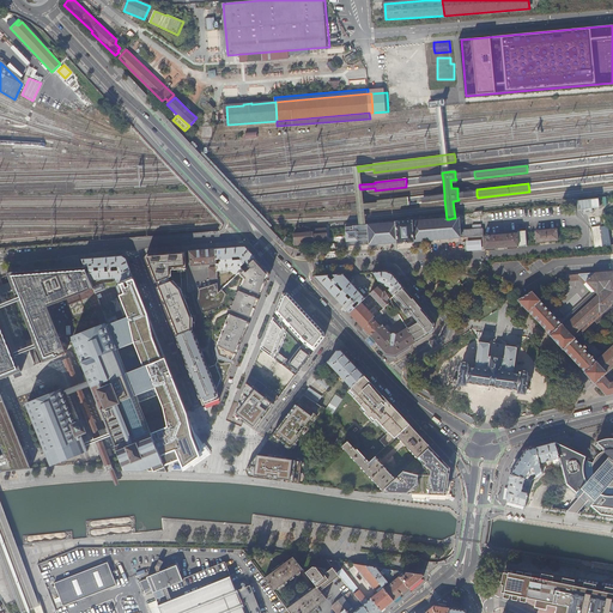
[(376,201),(376,202),(362,204),(362,206),(362,208),(377,207),(377,208),(380,208),(392,207),(410,205),(408,198),(392,199),(378,201),(376,201)]
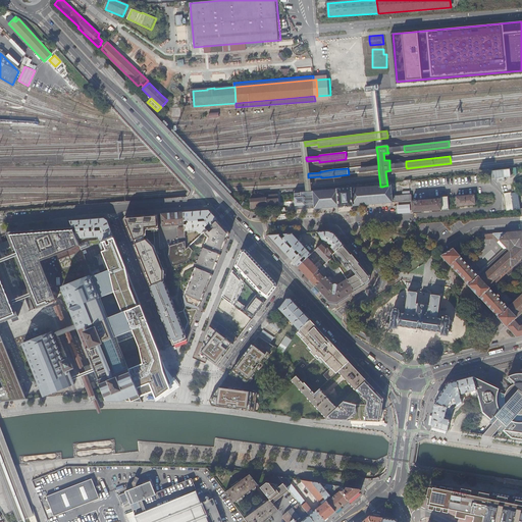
[(493,170),(494,181),(506,180),(506,177),(512,177),(512,169),(493,170)]
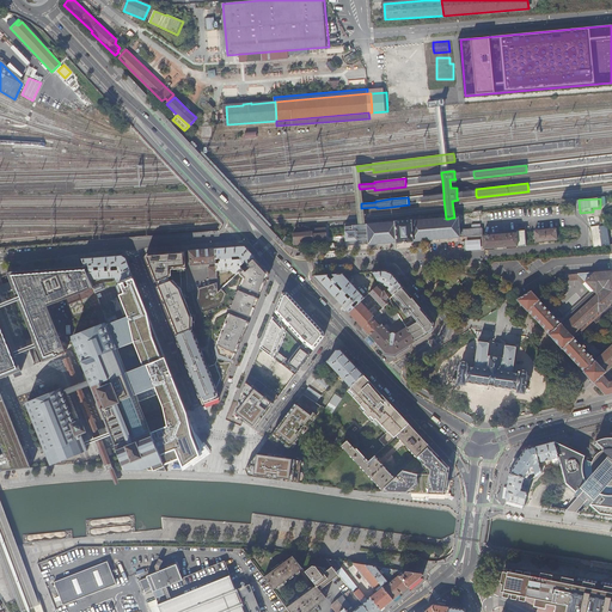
[(346,242),(347,248),(362,245),(367,245),(397,243),(397,244),(405,243),(414,243),(414,242),(436,239),(440,239),(442,239),(459,238),(459,230),(459,226),(458,218),(454,218),(452,218),(448,219),(446,219),(445,219),(432,220),(423,220),(411,221),(411,220),(395,222),(396,222),(374,224),(365,225),(363,225),(361,225),(357,226),(356,226),(344,226),(346,242)]
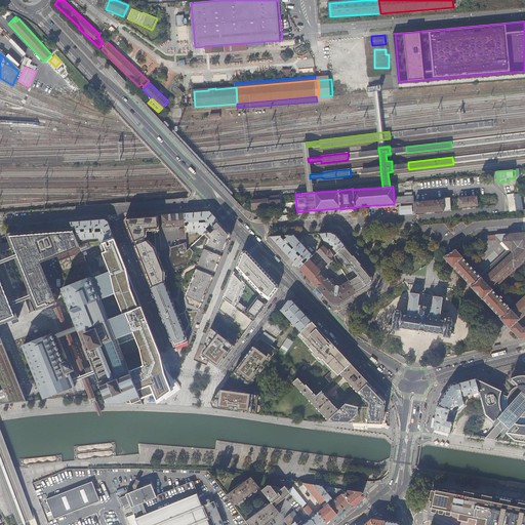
[(517,211),(524,210),(521,194),(514,196),(517,211)]
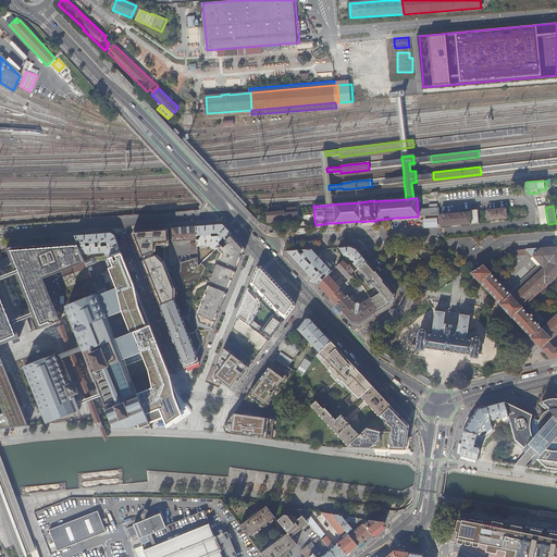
[(548,224),(545,208),(545,207),(537,208),(541,225),(548,224)]
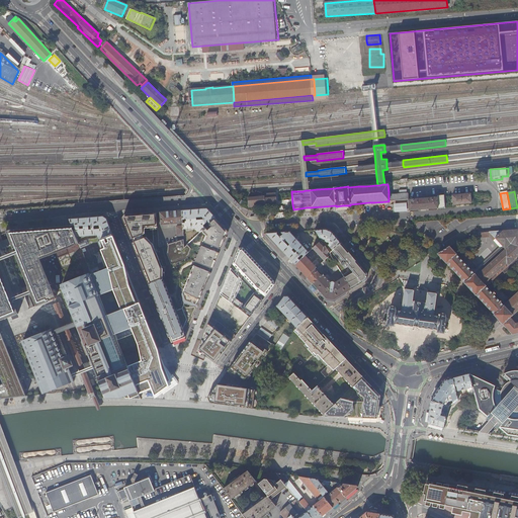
[(256,203),(257,206),(276,205),(275,193),(267,194),(267,198),(264,198),(264,196),(248,198),(249,204),(256,203)]
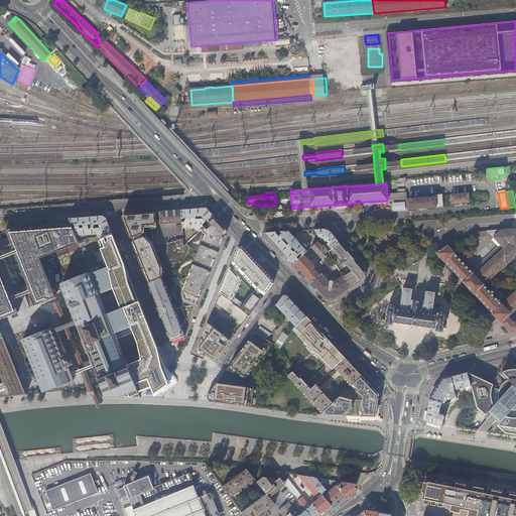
[(469,194),(450,196),(452,205),(470,203),(469,194)]
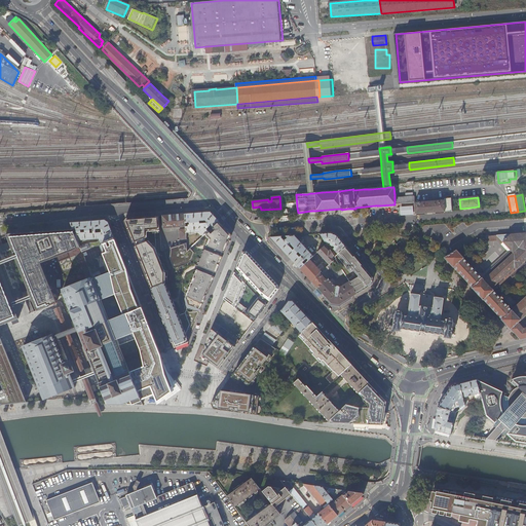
[(444,200),(415,203),(416,214),(451,212),(450,198),(444,199),(444,200)]
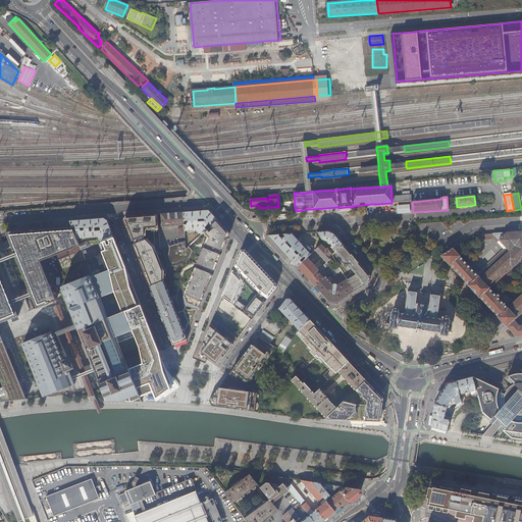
[(411,205),(398,205),(398,213),(411,213),(411,205)]
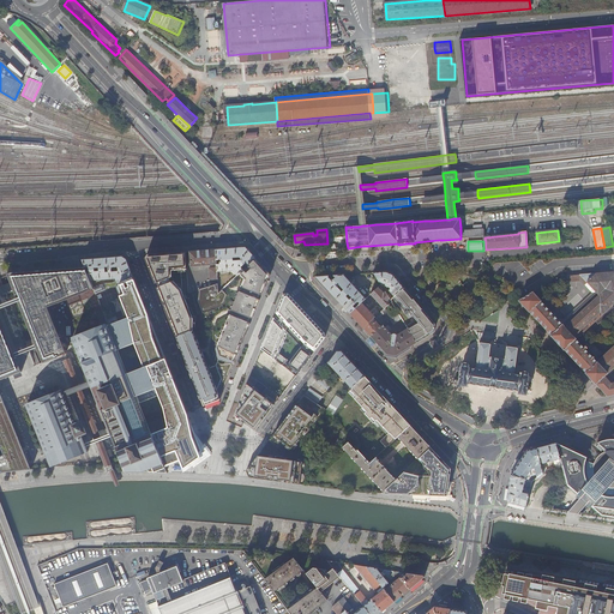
[(240,275),(257,259),(250,252),(236,248),(227,250),(216,251),(217,260),(221,260),(222,260),(222,263),(221,263),(221,265),(217,265),(217,269),(217,272),(233,271),(238,277),(240,275)]
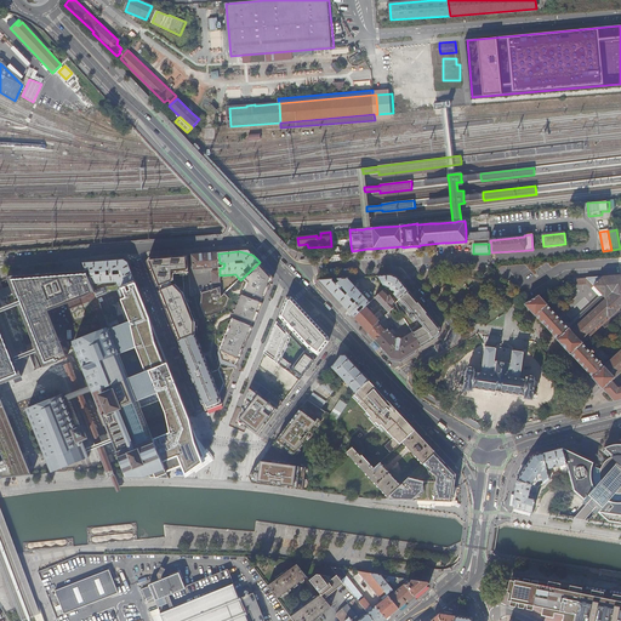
[(204,254),(193,255),(194,271),(220,268),(220,263),(218,254),(204,254)]
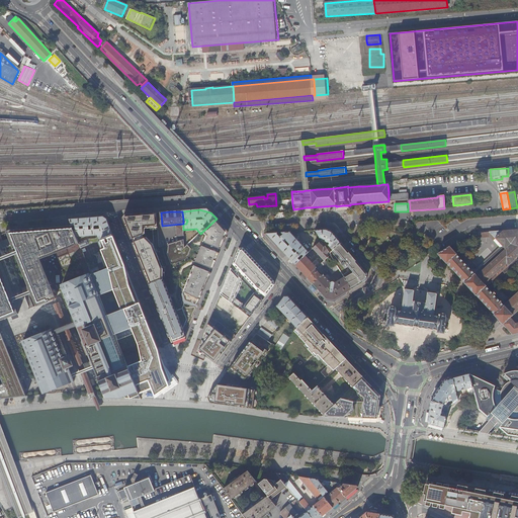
[(158,228),(157,212),(141,214),(124,216),(122,219),(125,226),(132,240),(146,234),(145,229),(158,228)]
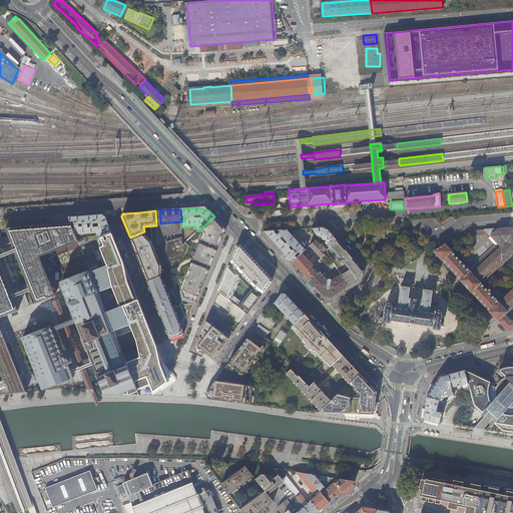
[(81,216),(69,217),(72,223),(76,235),(97,233),(97,234),(93,235),(87,236),(78,239),(80,243),(80,245),(99,238),(99,239),(100,238),(112,233),(105,216),(102,214),(81,216)]
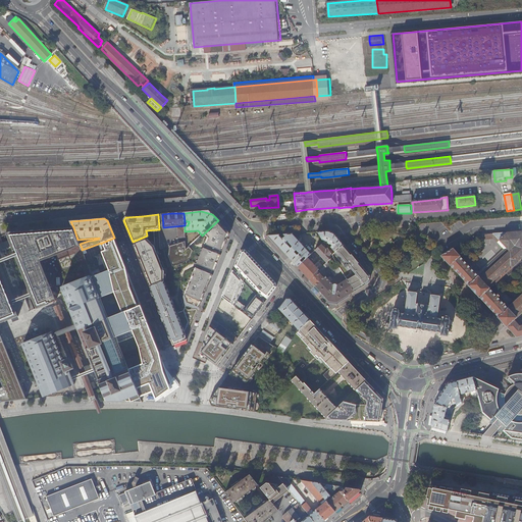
[(208,238),(205,245),(222,252),(226,243),(230,233),(218,220),(204,233),(208,238)]
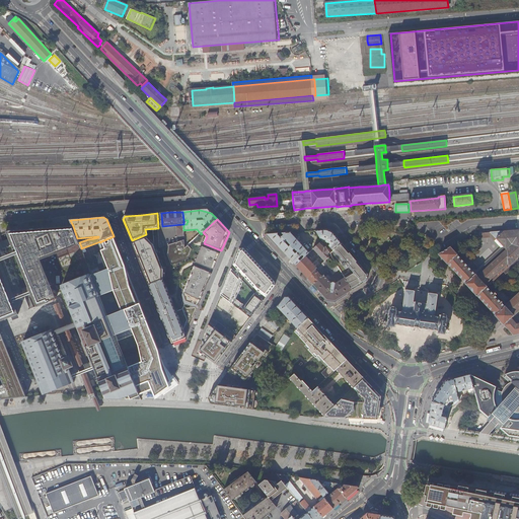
[(53,302),(58,300),(49,278),(42,262),(81,246),(79,242),(77,238),(73,226),(18,231),(7,232),(8,235),(11,242),(10,243),(10,244),(10,245),(11,246),(12,246),(15,254),(17,257),(30,293),(32,296),(38,308),(49,304),(49,303),(50,302),(51,303),(53,302)]
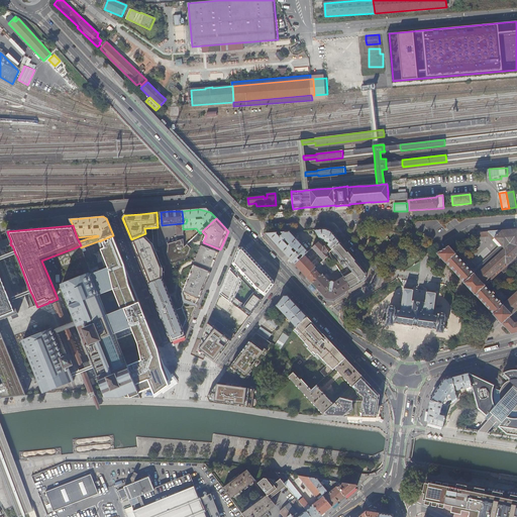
[(325,229),(315,230),(320,238),(325,240),(325,241),(324,241),(323,241),(322,242),(323,243),(326,242),(327,242),(328,242),(329,243),(328,245),(332,249),(340,243),(340,242),(331,231),(330,231),(325,229)]
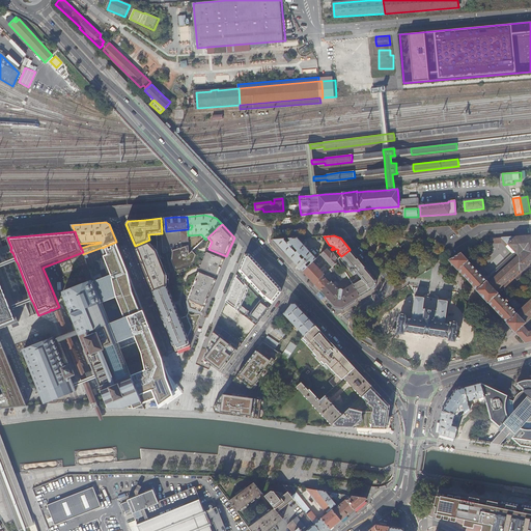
[(526,343),(530,341),(530,330),(526,324),(530,318),(530,299),(515,313),(512,310),(513,309),(512,308),(511,309),(505,302),(507,301),(506,300),(504,301),(498,294),(518,276),(519,277),(530,266),(530,264),(530,262),(530,235),(502,238),(498,239),(498,240),(503,240),(515,253),(486,281),(468,261),(460,253),(450,260),(449,261),(457,271),(457,270),(476,290),(487,303),(506,323),(506,324),(514,332),(515,332),(526,343)]
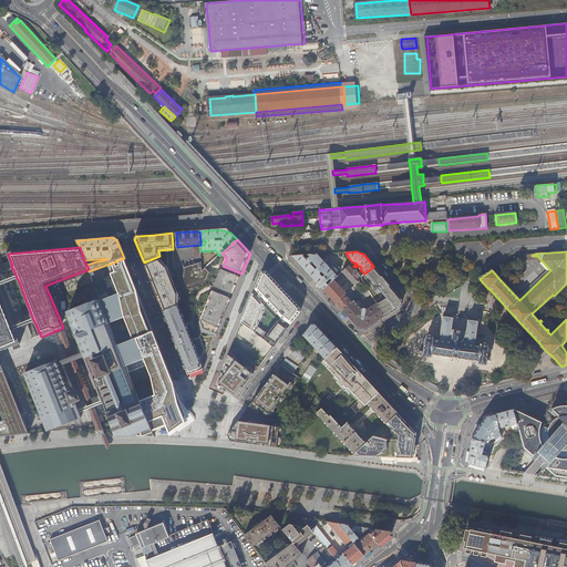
[(325,260),(318,255),(291,257),(297,261),(303,269),(323,290),(329,286),(327,284),(331,279),(333,281),(339,277),(327,264),(329,261),(327,259),(325,260)]
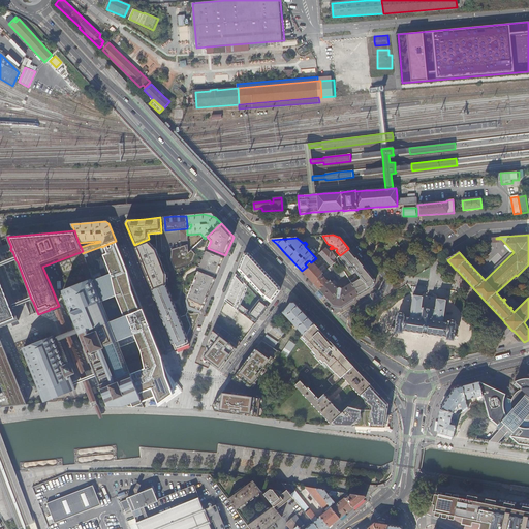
[(149,239),(134,245),(135,248),(150,243),(149,239)]
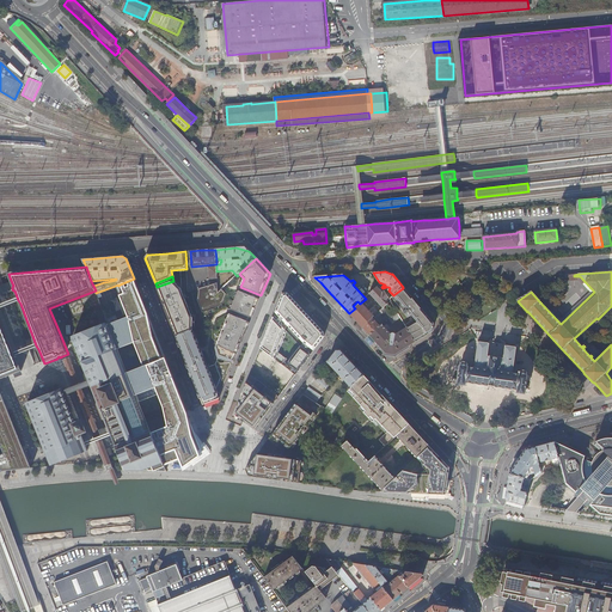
[(141,295),(134,279),(120,285),(123,293),(118,295),(127,318),(109,325),(118,349),(134,343),(142,362),(126,368),(164,466),(179,460),(183,471),(201,459),(199,452),(202,451),(197,439),(194,432),(187,414),(187,411),(167,365),(153,326),(142,299),(141,295)]
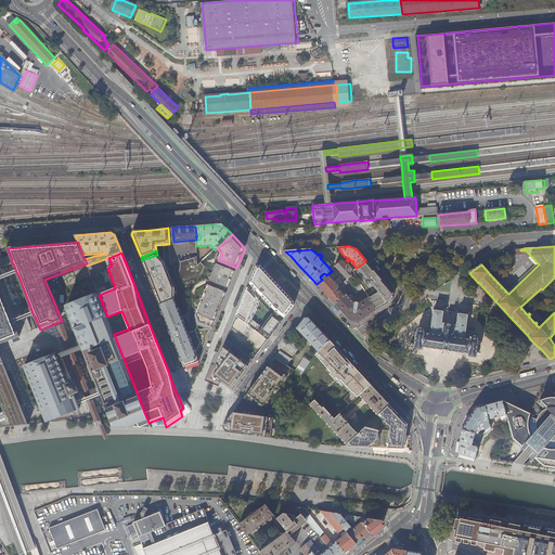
[(157,255),(142,260),(150,281),(160,306),(175,300),(175,298),(175,288),(165,261),(157,255)]
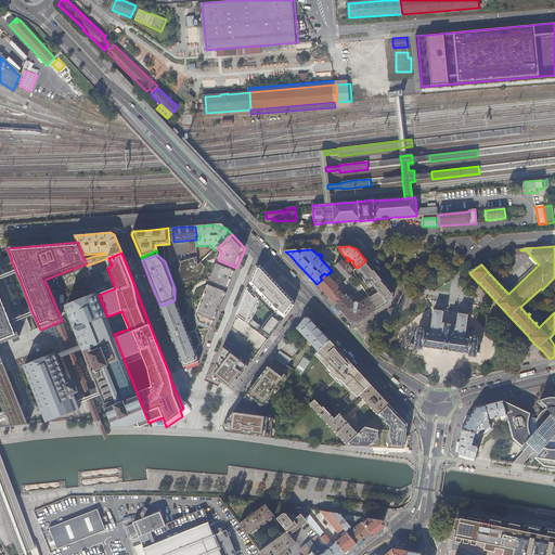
[(297,263),(291,256),(288,257),(296,266),(297,263)]
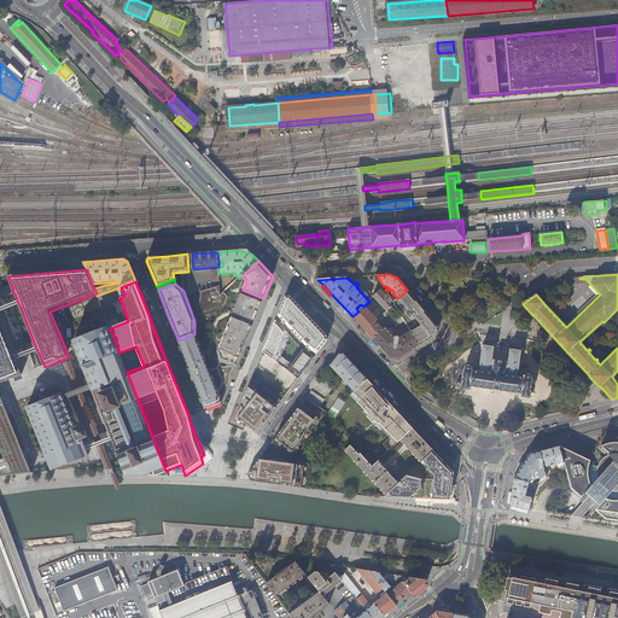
[(220,287),(200,292),(199,304),(204,316),(217,313),(223,308),(228,297),(223,292),(220,296),(220,287)]
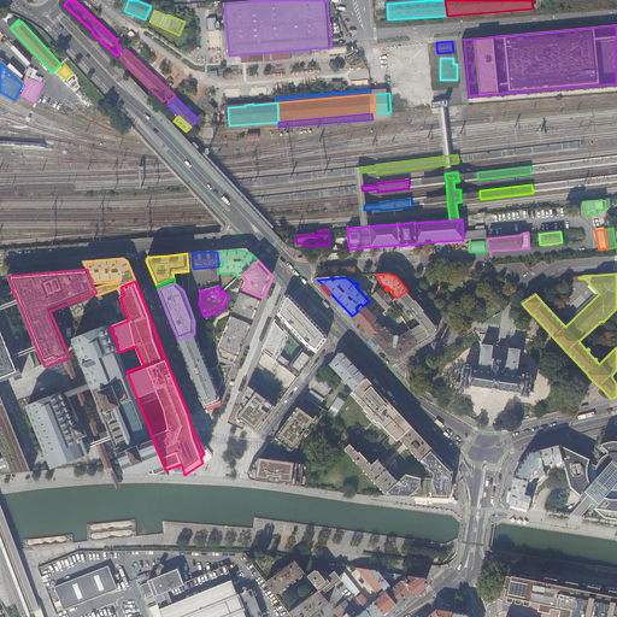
[(242,289),(241,293),(262,301),(263,300),(263,298),(242,289)]
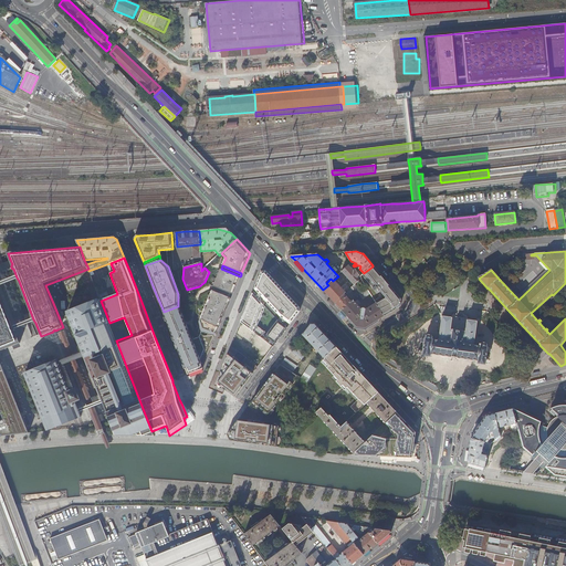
[(354,271),(349,265),(342,272),(355,285),(359,281),(357,279),(359,276),(357,272),(356,270),(354,271)]
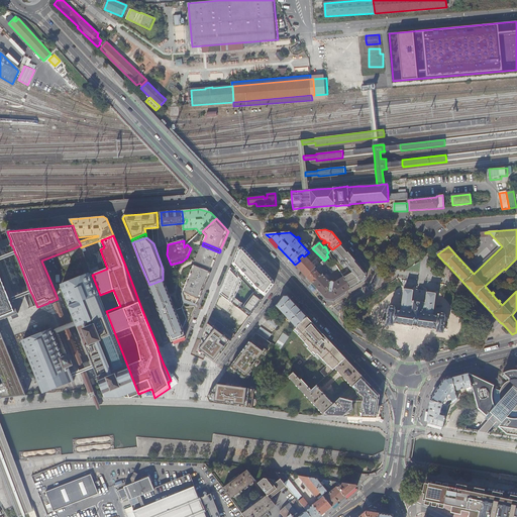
[(355,261),(340,243),(332,249),(330,251),(328,252),(330,254),(329,255),(335,264),(338,269),(343,277),(351,290),(366,281),(367,274),(355,261)]
